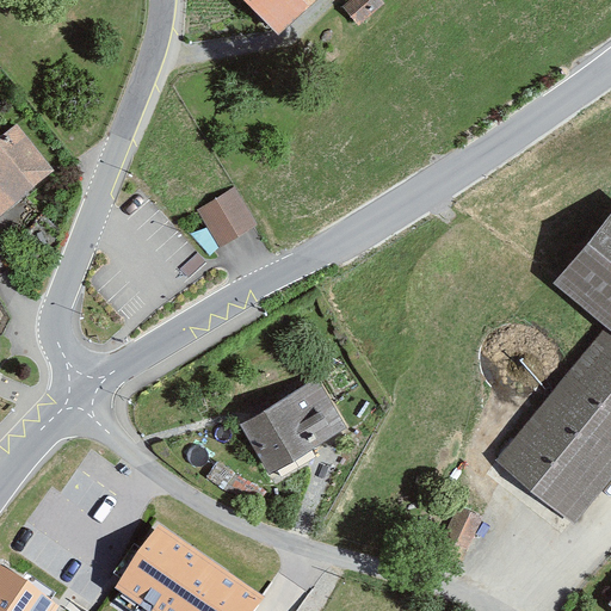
[(308,0),(250,0),(278,29),(308,0)]
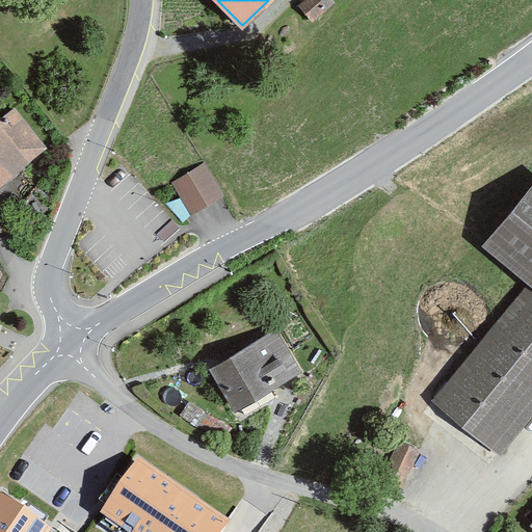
[(0,188),(48,149),(14,108),(0,118),(0,188)]
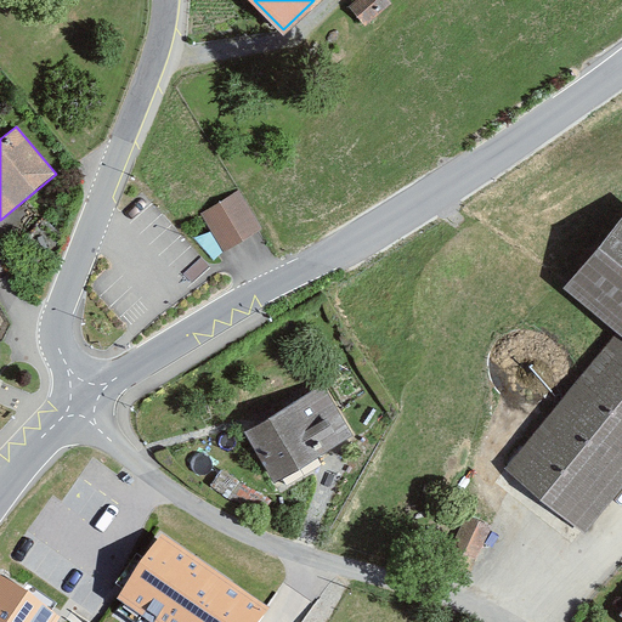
[(238,194),(203,215),(225,250),(259,230),(238,194)]
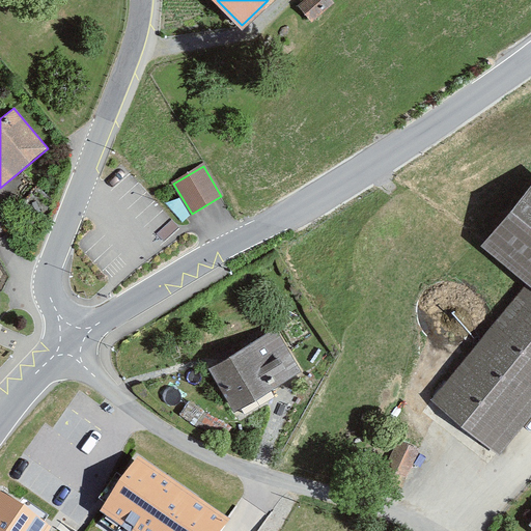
[(530,183),(486,241),(530,275),(530,183)]
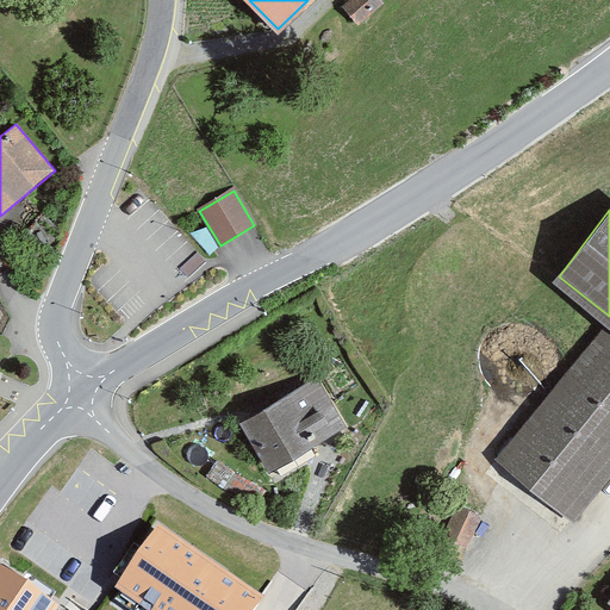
[(609,324),(605,322),(493,465),(577,530),(609,487),(609,324)]
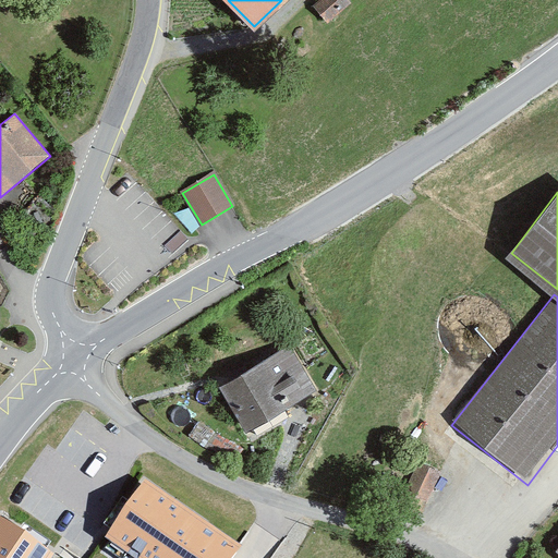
[(290,348),(221,388),(246,431),(315,390),(290,348)]
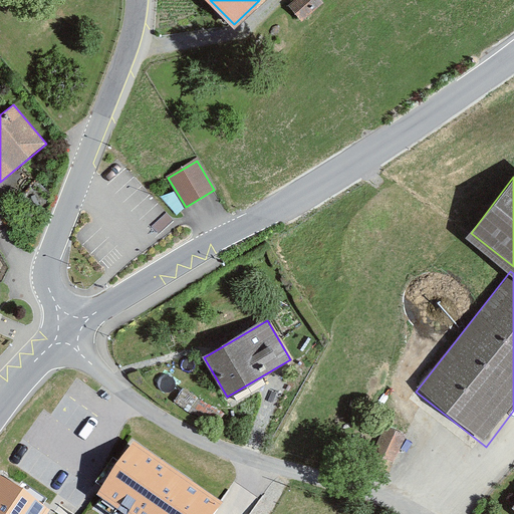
[(212,513),(222,500),(133,440),(96,492),(129,513),(212,513)]
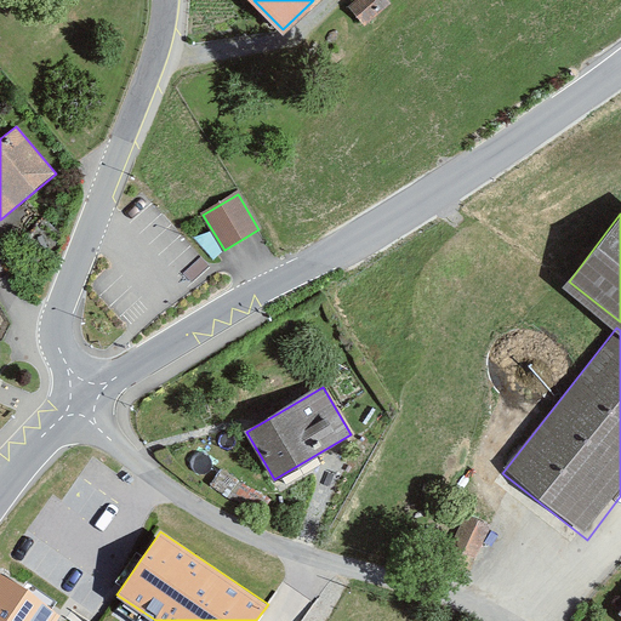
[(0,571),(0,620),(56,620),(61,614),(0,571)]
